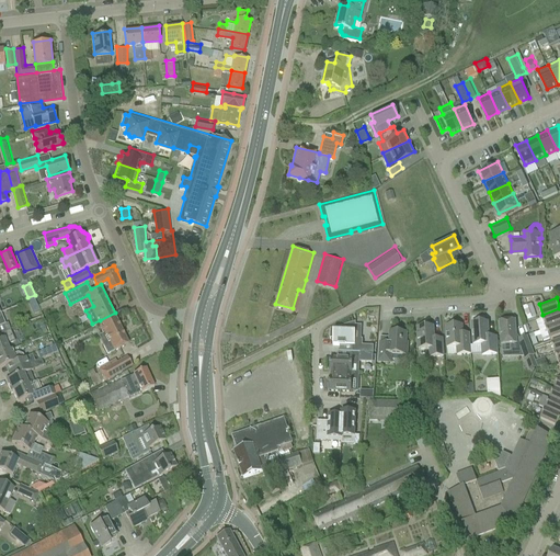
[(0,329),(11,325),(9,318),(6,319),(0,307),(0,329)]
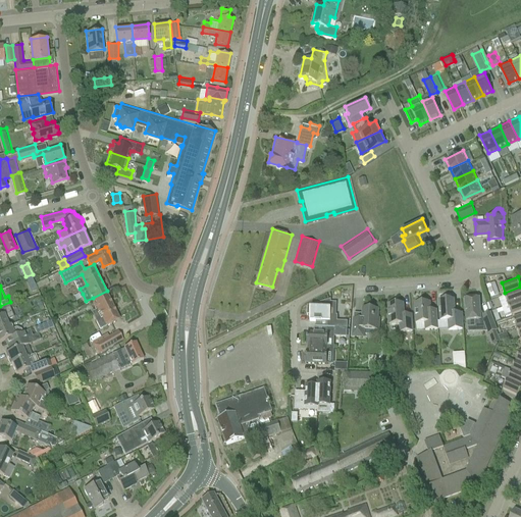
[(505,293),(509,302),(520,297),(520,287),(505,293)]
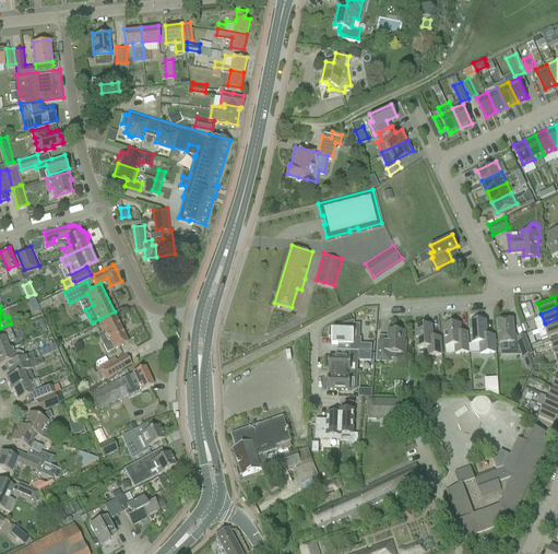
[(115,311),(99,319),(104,328),(98,330),(108,349),(129,339),(115,311)]
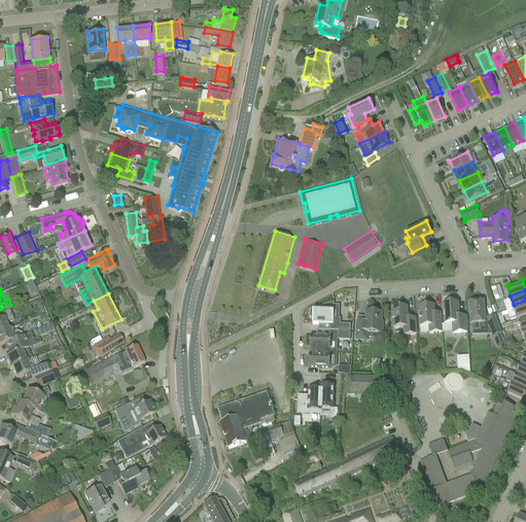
[(490,322),(494,333),(497,343),(505,340),(501,329),(495,312),(488,315),(488,316),(486,316),(485,298),(470,299),(471,320),(472,320),(472,326),(481,325),(480,320),(485,319),(486,323),(490,322)]
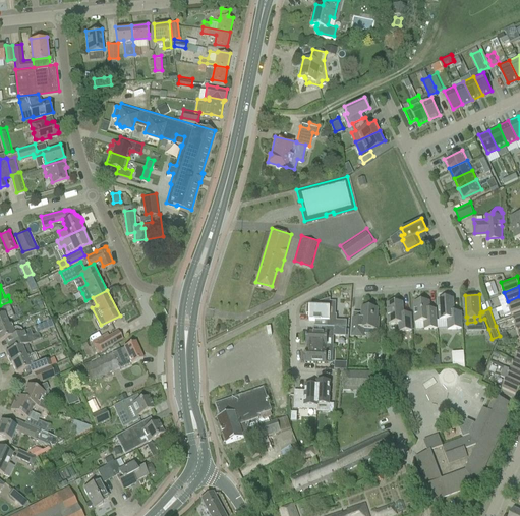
[(336,310),(337,298),(331,298),(331,295),(307,302),(307,310),(310,310),(309,317),(328,318),(328,323),(335,324),(347,324),(347,318),(337,317),(338,311),(336,310)]
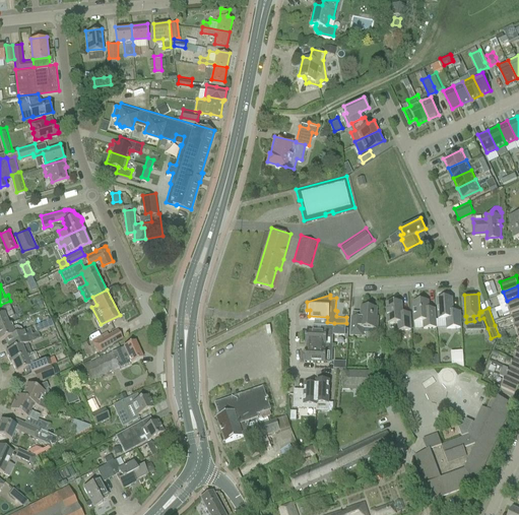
[(438,297),(439,307),(439,316),(447,316),(448,325),(462,324),(461,309),(454,309),(453,296),(438,297)]
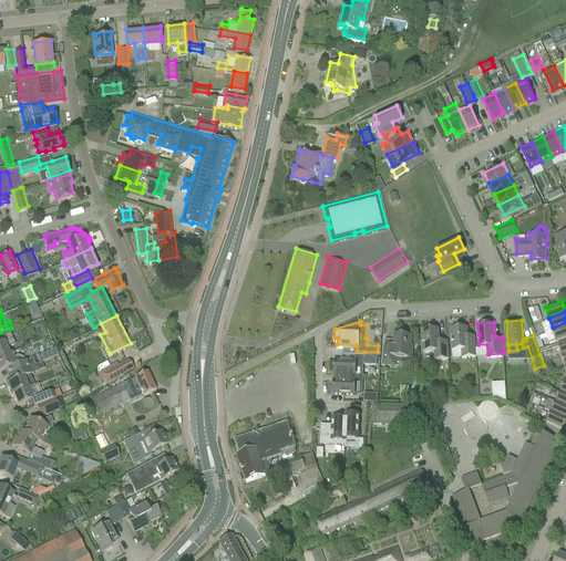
[(565,322),(553,328),(556,339),(565,334),(565,322)]
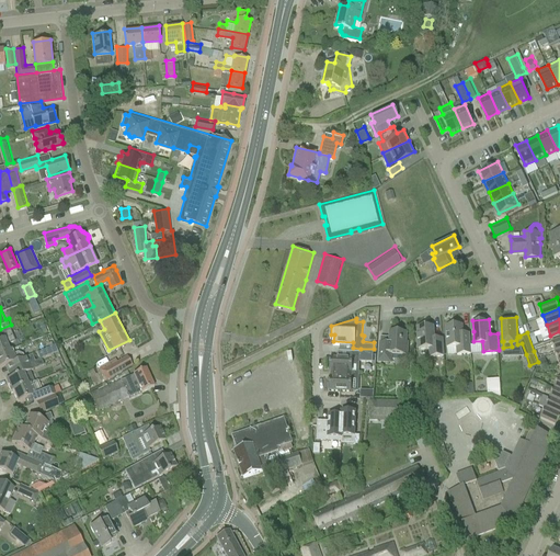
[(470,329),(465,330),(464,330),(463,321),(446,322),(447,333),(448,344),(457,343),(458,351),(472,350),(471,340),(470,329)]
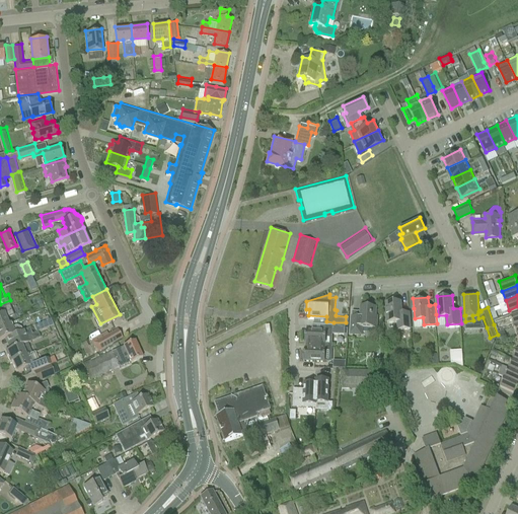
[(386,299),(387,309),(388,319),(398,318),(398,326),(412,325),(411,309),(402,310),(401,298),(386,299)]
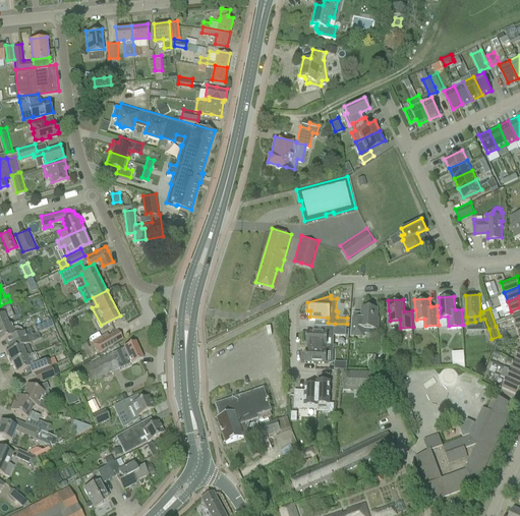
[(6,316),(15,312),(10,301),(0,305),(0,325),(9,322),(6,316)]
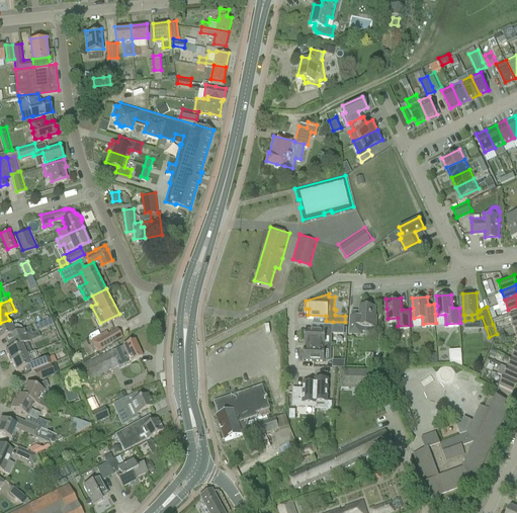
[(376,324),(377,312),(375,312),(376,304),(367,303),(367,302),(361,301),(360,313),(352,313),(351,319),(350,329),(350,330),(359,331),(360,323),(376,324)]
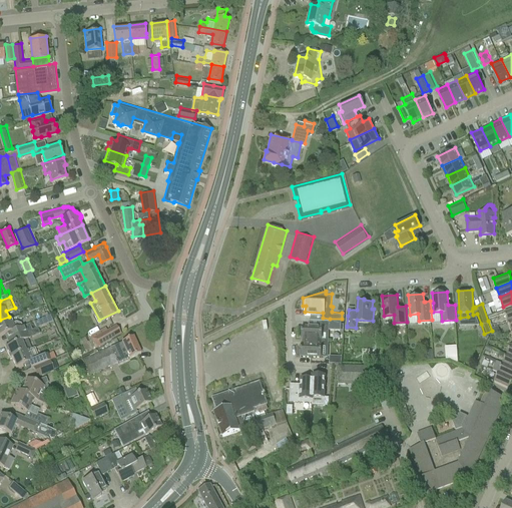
[(22,324),(21,320),(16,319),(13,320),(11,316),(11,315),(9,317),(0,320),(0,333),(5,331),(7,337),(9,336),(20,332),(21,331),(32,327),(30,321),(22,324)]
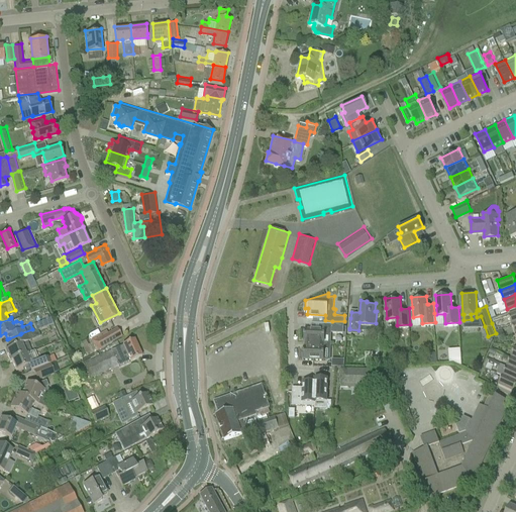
[(325,341),(325,330),(331,330),(332,321),(325,320),(311,320),(311,321),(312,321),(312,326),(305,326),(304,338),(305,338),(305,341),(325,341)]
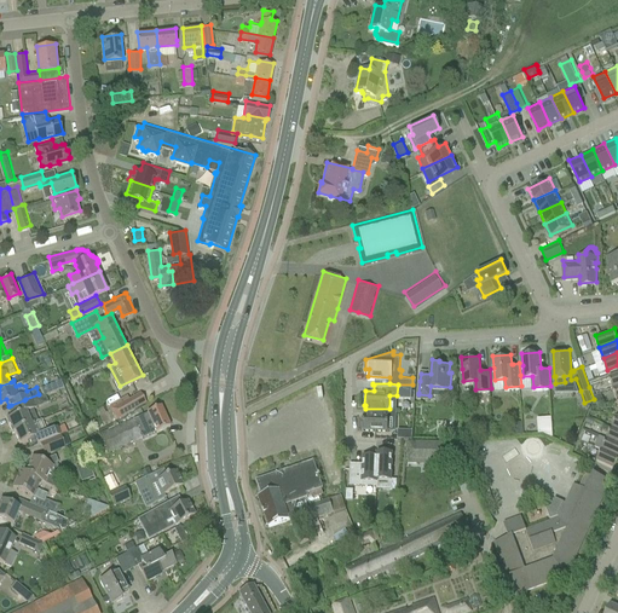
[(12,428),(16,427),(15,427),(39,416),(34,404),(47,399),(44,392),(39,394),(26,399),(24,400),(11,405),(13,412),(7,415),(12,428)]
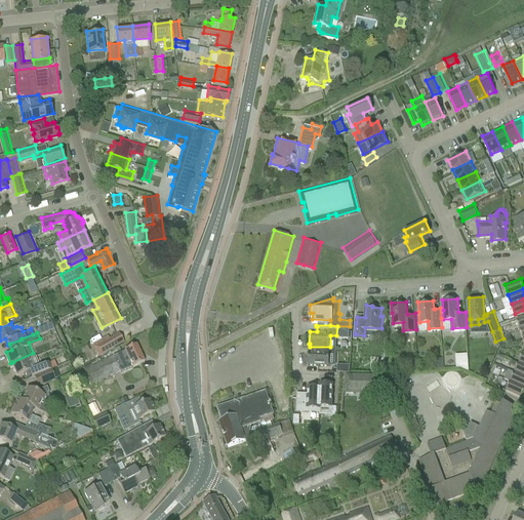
[(93,341),(99,353),(115,344),(109,332),(93,341)]
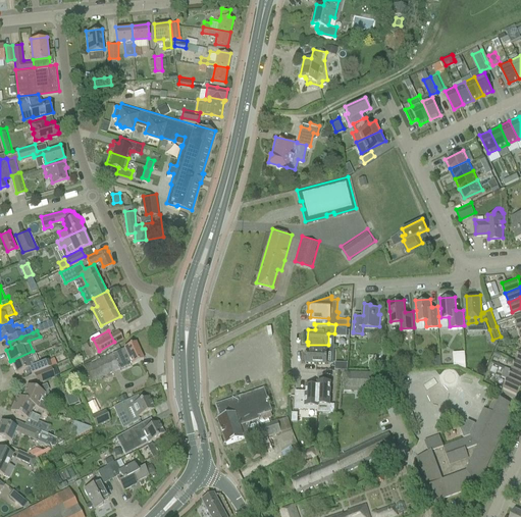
[(126,344),(85,363),(91,378),(120,365),(120,366),(132,361),(133,362),(135,360),(144,356),(137,340),(126,344)]
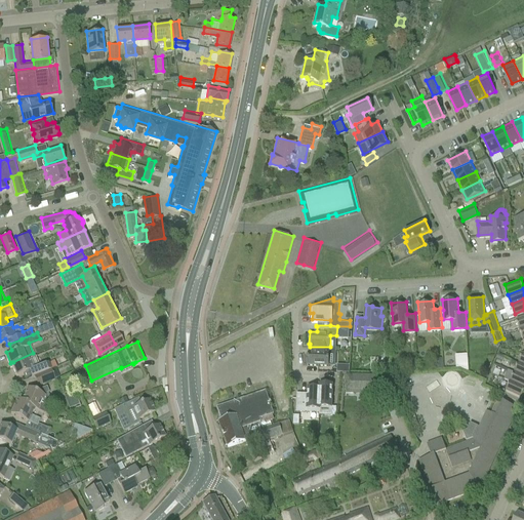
[(336,352),(336,347),(330,347),(310,347),(310,350),(309,350),(308,362),(329,362),(330,351),(336,352)]
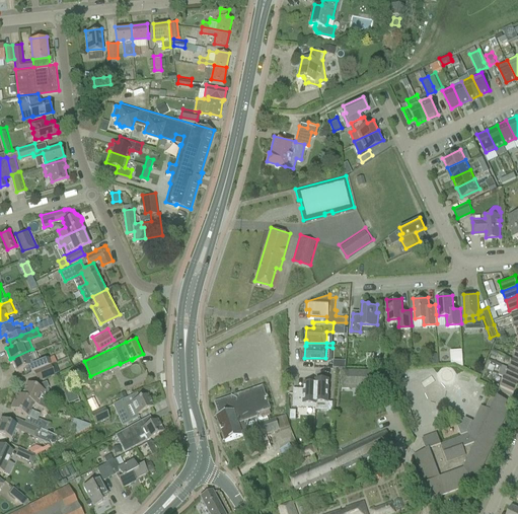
[(451,346),(451,357),(463,357),(463,346),(451,346)]
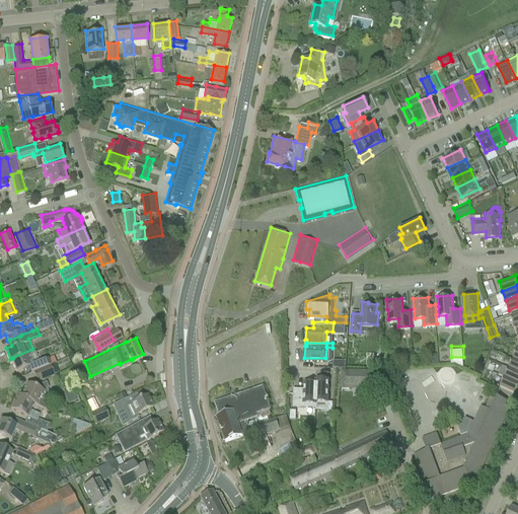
[(39,359),(34,348),(32,349),(12,358),(13,358),(17,369),(23,366),(26,372),(38,367),(51,362),(49,355),(39,359)]
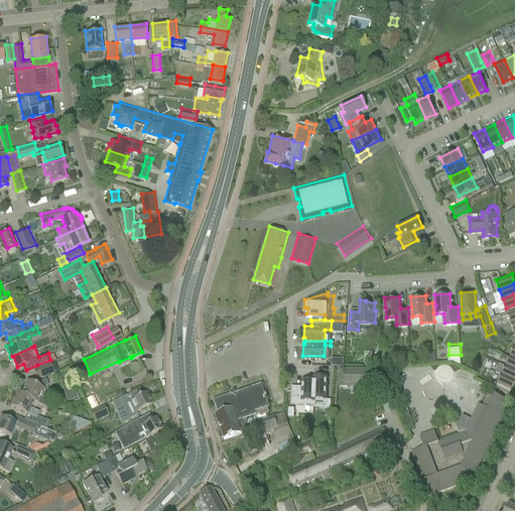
[(402,348),(403,361),(411,361),(410,348),(402,348)]
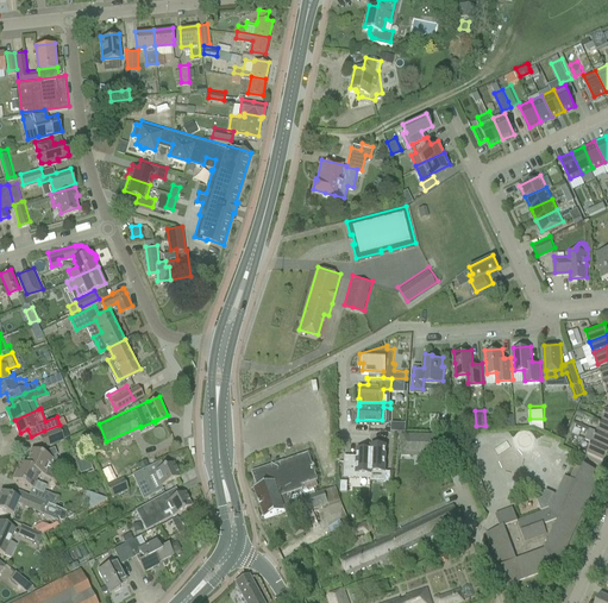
[(607,420),(602,418),(597,428),(607,433),(607,420)]
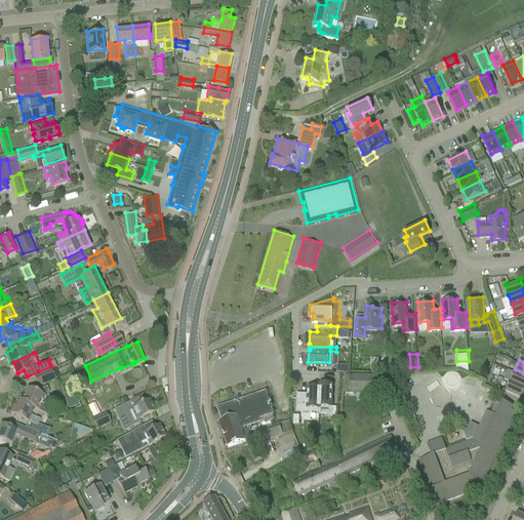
[(51,366),(38,371),(38,372),(35,373),(39,382),(55,375),(51,366)]
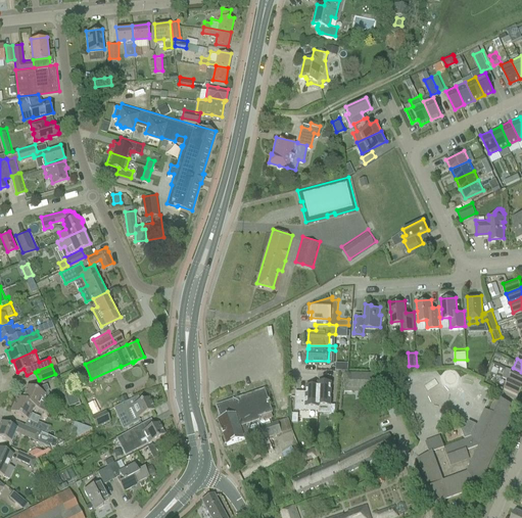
[(503,374),(509,377),(521,383),(521,372),(513,368),(507,365),(503,374)]
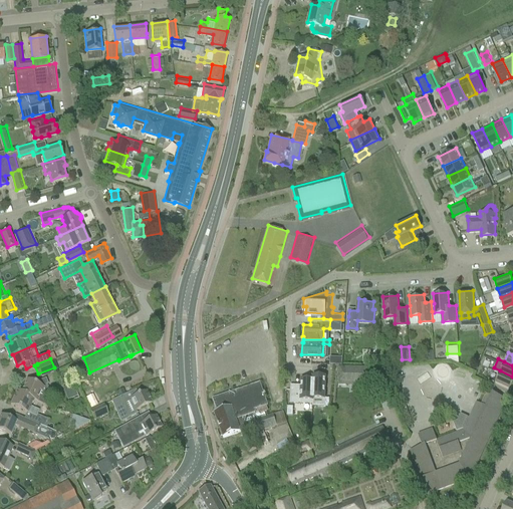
[(340,363),(339,380),(366,382),(367,364),(340,363)]
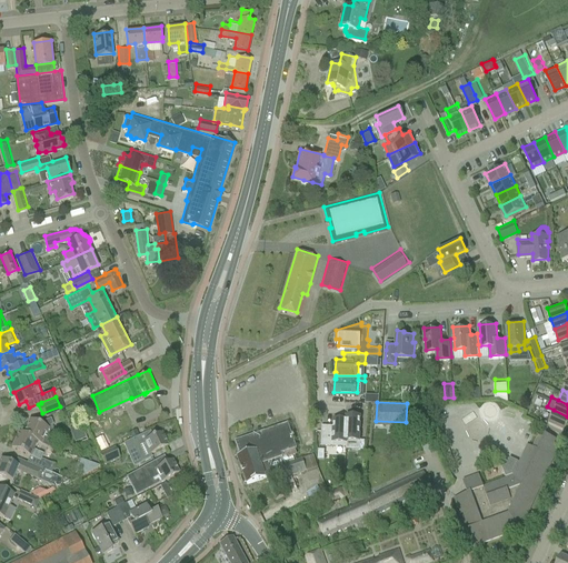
[(567,416),(554,410),(549,420),(556,423),(566,428),(567,424),(567,416)]
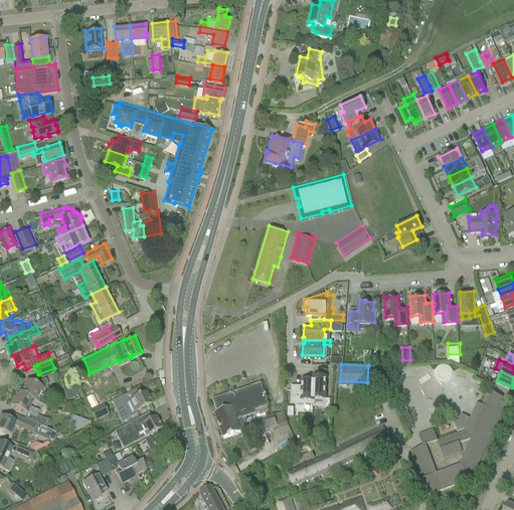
[(314,400),(314,403),(315,403),(315,396),(325,396),(325,405),(331,405),(331,396),(326,396),(327,374),(314,374),(314,378),(314,400)]
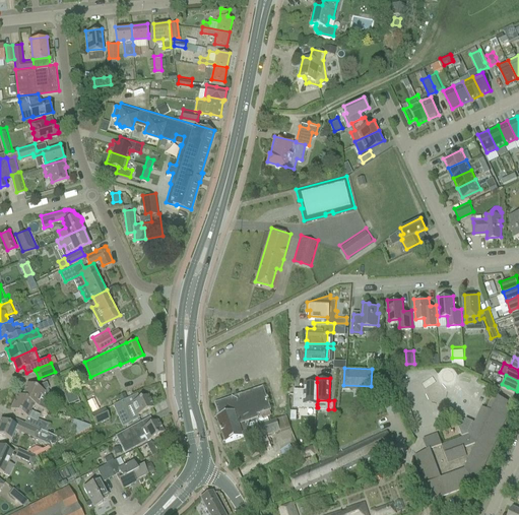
[(27,381),(21,394),(34,400),(47,406),(52,396),(47,385),(50,384),(47,379),(38,383),(37,385),(27,381)]
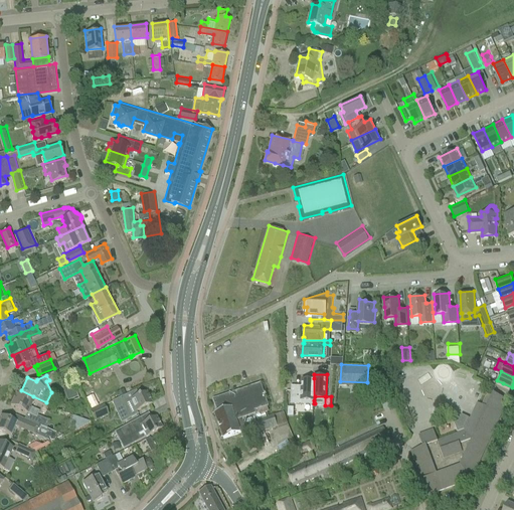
[(292,383),(292,400),(314,400),(314,378),(303,377),(302,383),(292,383)]
